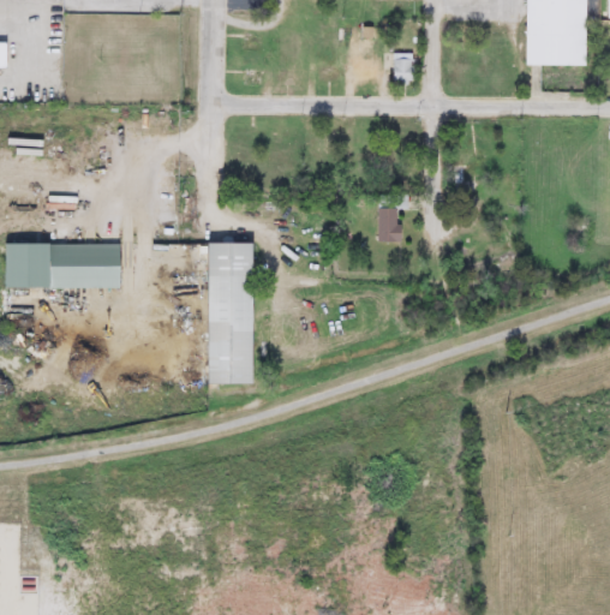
[(587,0),(587,66),(525,66),(525,0),(587,0)]
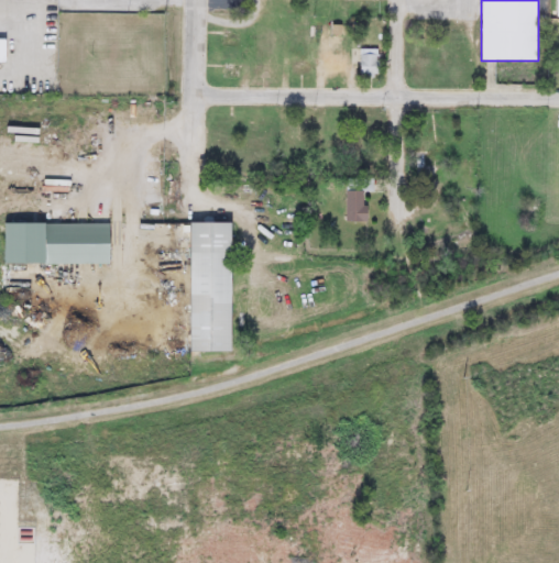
[(382,78),(361,78),(361,48),(382,48),(382,78)]
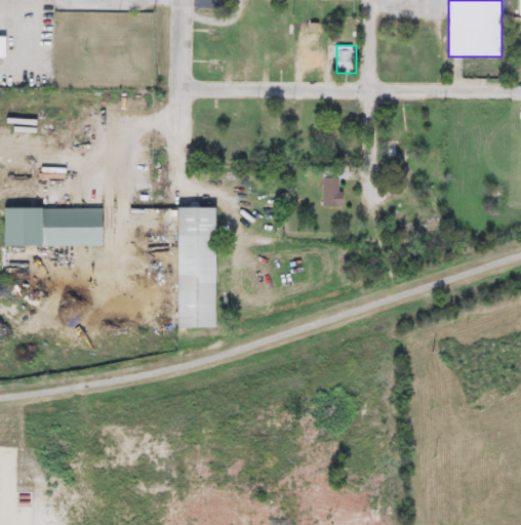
[(237,58),(237,69),(256,69),(256,58),(237,58)]
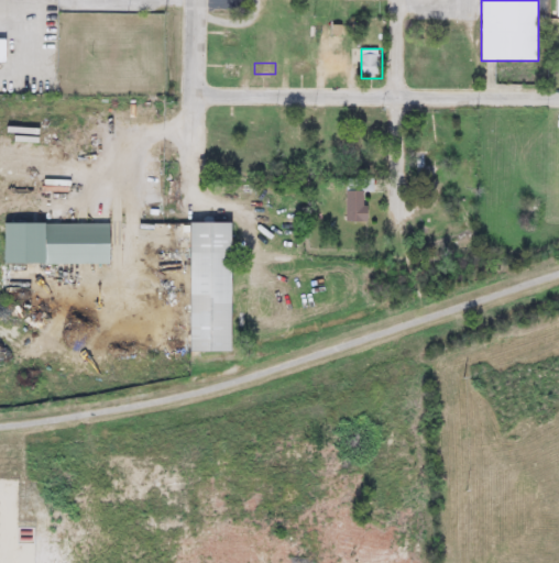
[(223,77),(242,77),(242,65),(223,65),(223,77)]
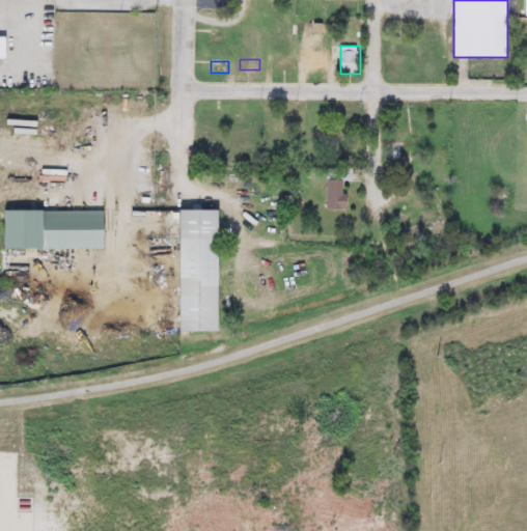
[(395,168),(417,168),(417,158),(424,158),(424,137),(395,137),(395,168)]
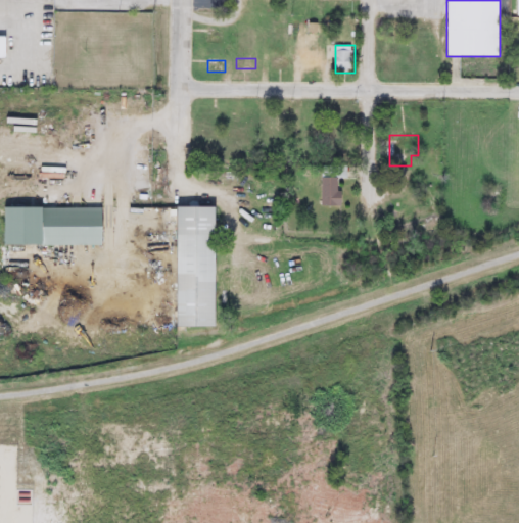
[(323,206),(323,172),(340,172),(340,206),(323,206)]
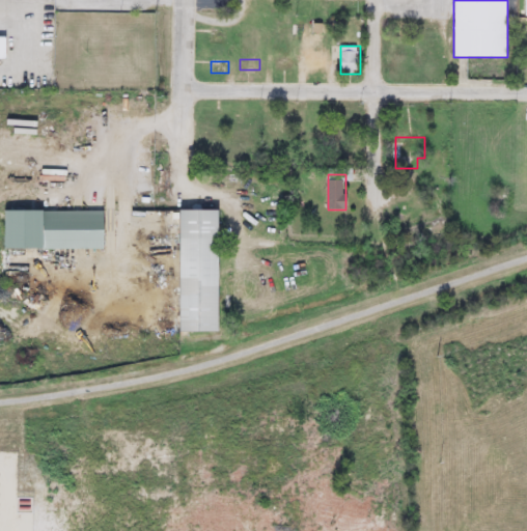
[(176,332),(177,210),(220,210),(219,332),(176,332)]
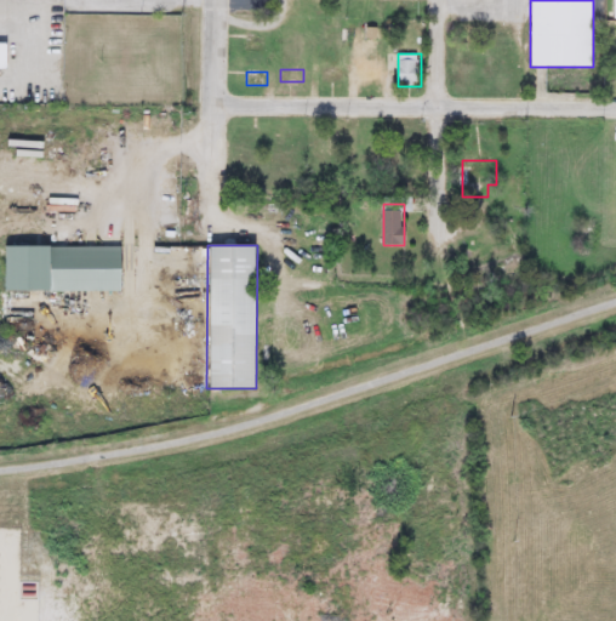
[(121,292),(3,292),(3,246),(121,246),(121,292)]
